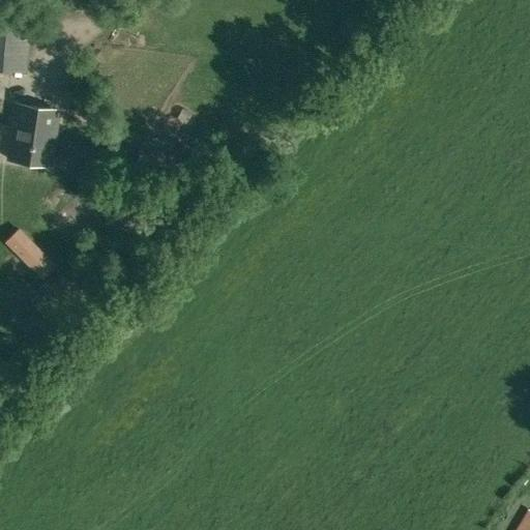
[(3,69),(25,71),(30,23),(7,21),(0,20),(0,70),(3,70),(3,69)]
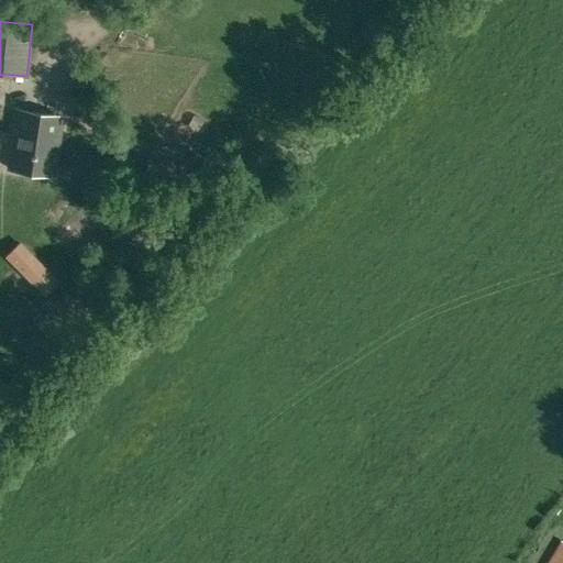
[(54,174),(62,114),(17,109),(10,168),(54,174)]
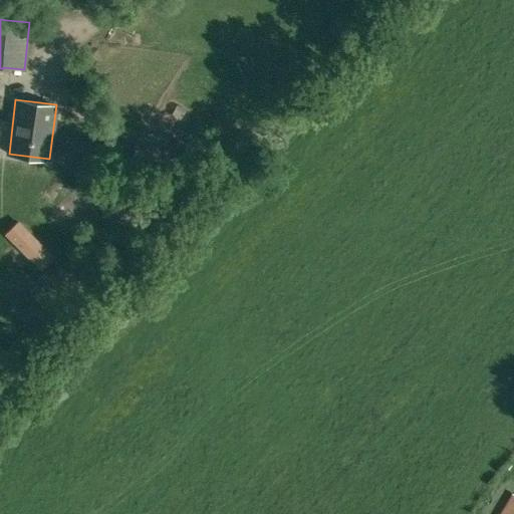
[(185,111),(177,106),(172,115),(180,120),(185,111)]
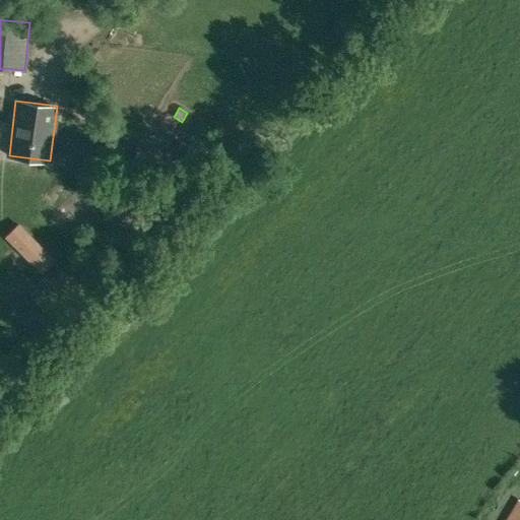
[(65,155),(57,154),(56,164),(64,165),(65,155)]
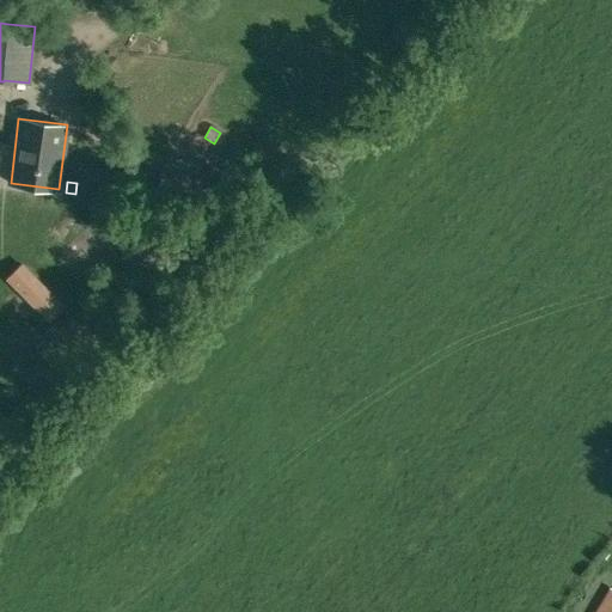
[(20,263),(5,279),(48,322),(63,306),(20,263)]
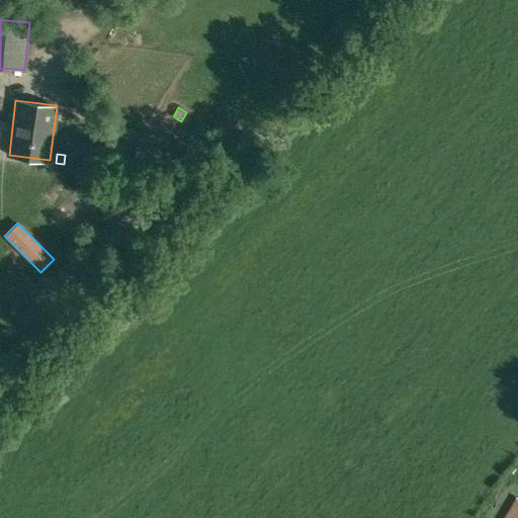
[(53,274),(41,284),(51,293),(72,272),(64,264),(53,274)]
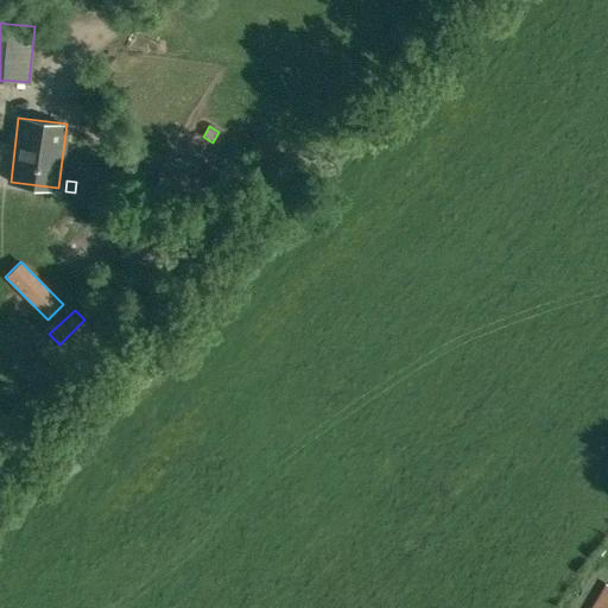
[(607,607),(607,584),(593,607),(607,607)]
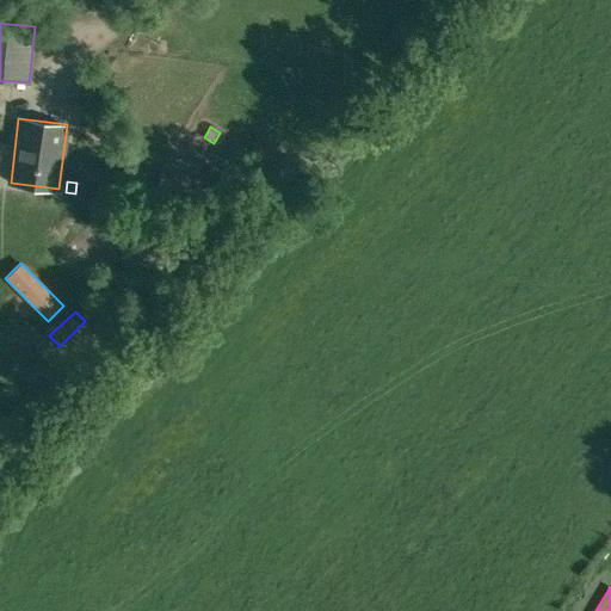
All buildings are outlined.
